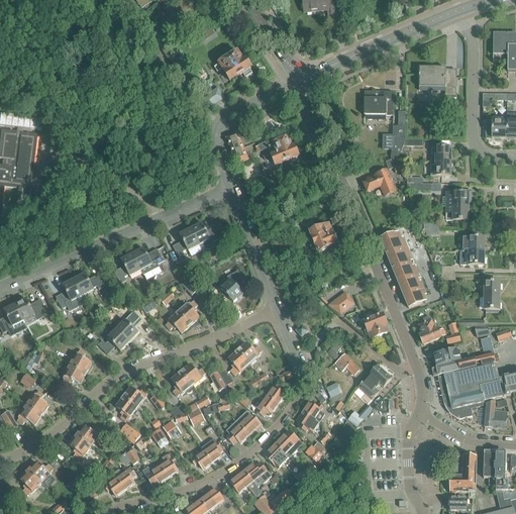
[(326,10),(327,15),(338,14),(336,0),(301,0),(303,12),(326,10)]
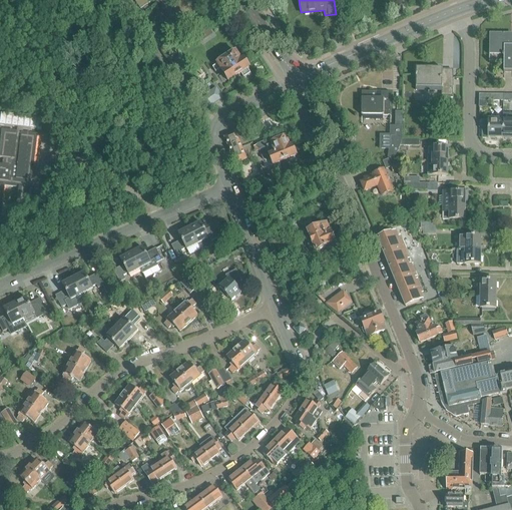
[(207,24),(196,30),(200,36),(211,29),(207,24)]
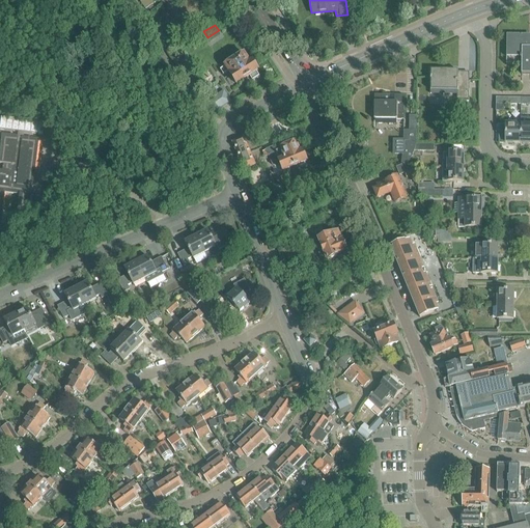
[(529,45),(528,46),(528,33),(505,32),(505,62),(521,62),(521,72),(529,72),(529,45)]
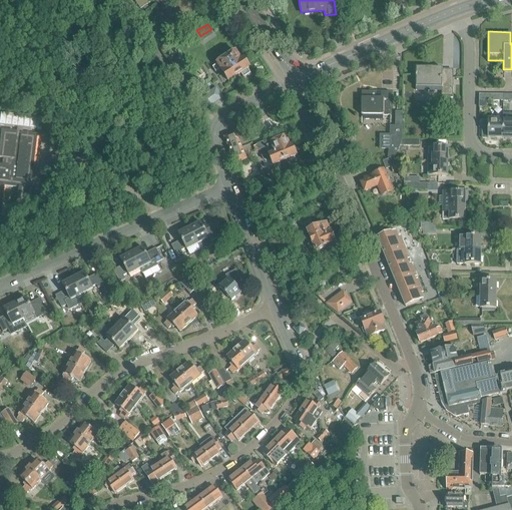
[(160,45),(164,50),(171,45),(168,40),(160,45)]
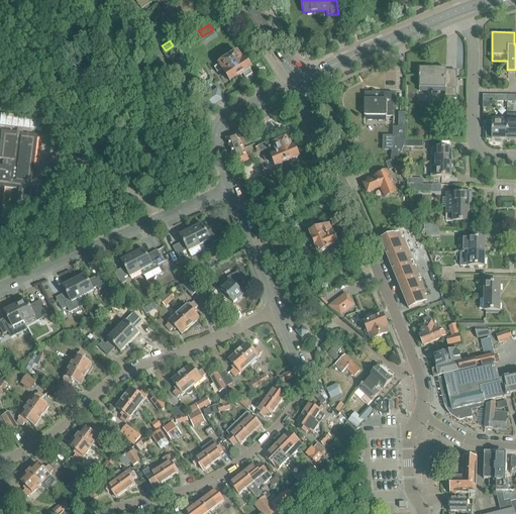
[(166,50),(170,56),(177,50),(173,45),(166,50)]
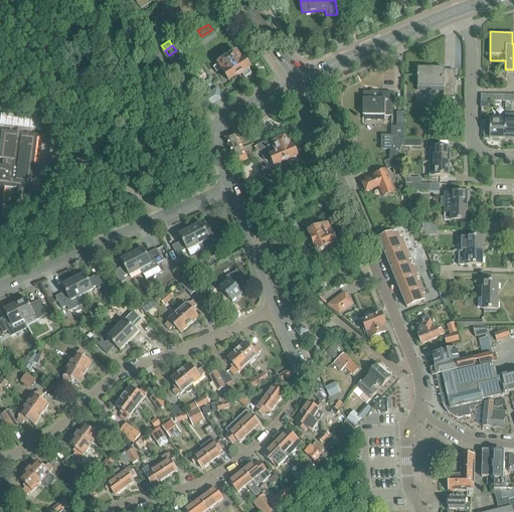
[(215,70),(221,66),(228,79),(240,71),(243,75),(250,71),(247,67),(248,66),(243,58),(242,58),(237,49),(217,61),(212,65),(215,70)]
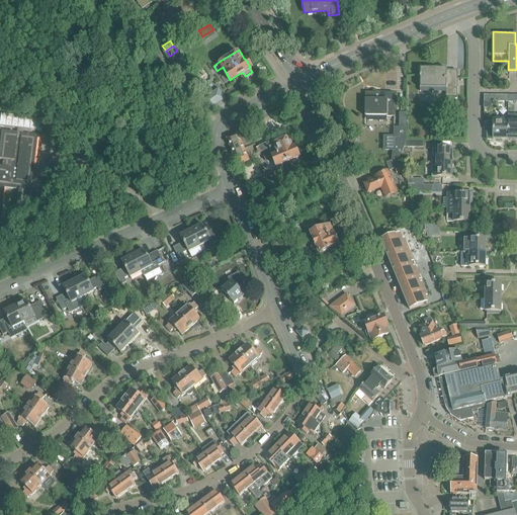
[(419,86),(419,88),(445,89),(445,94),(456,94),(457,69),(446,69),(446,67),(419,66),(419,86)]
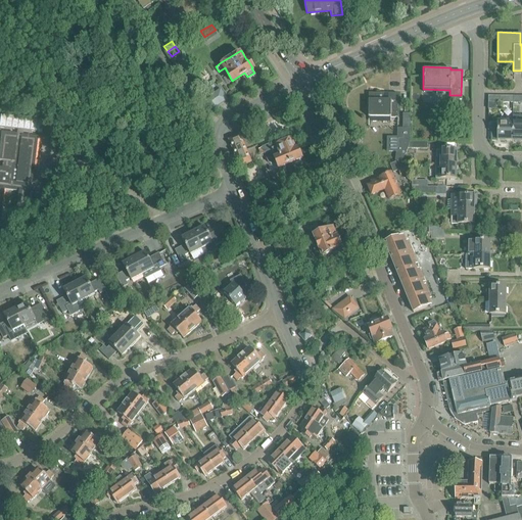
[(202,98),(209,109),(227,98),(220,87),(202,98)]
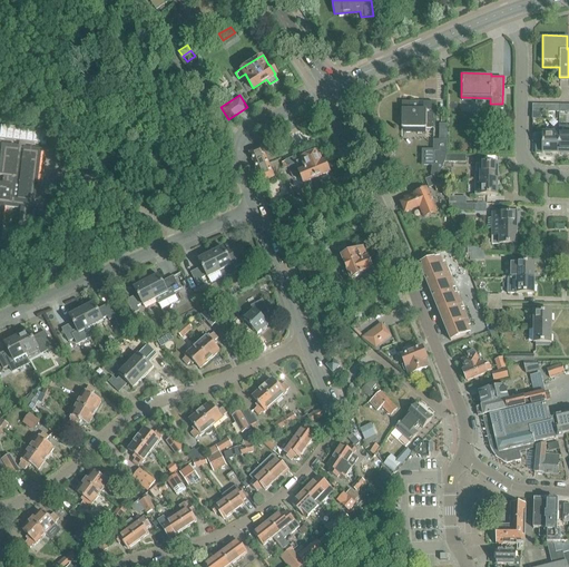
[(401,100),(401,126),(433,126),(433,100),(401,100)]
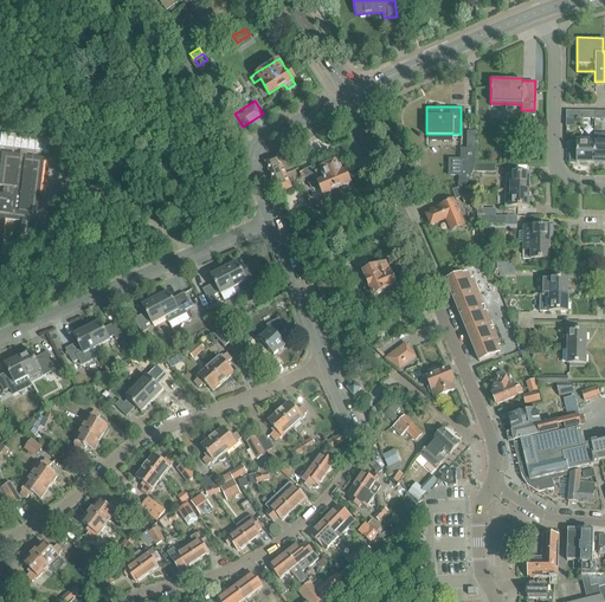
[(0,144),(46,150),(49,136),(0,130),(0,144)]
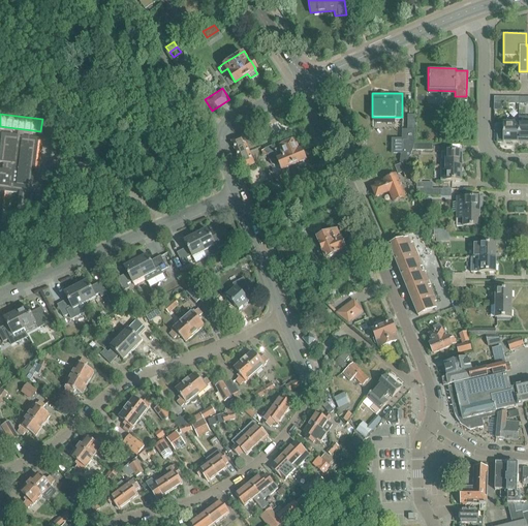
[(527,138),(527,115),(519,115),(518,121),(518,140),(527,138)]
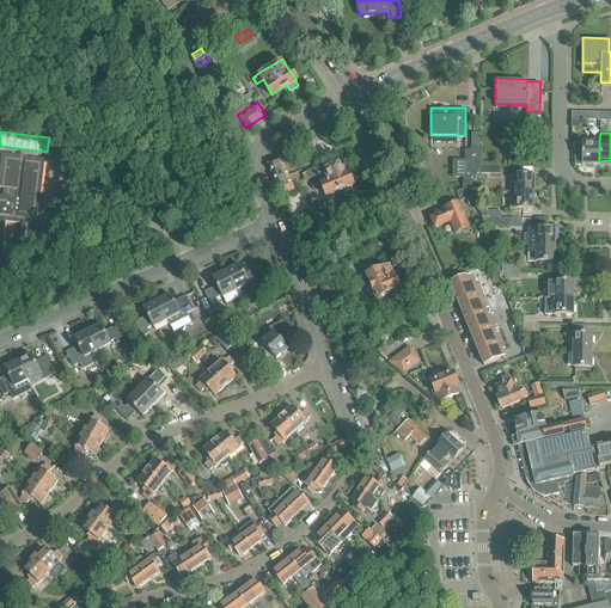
[(598,140),(598,142),(574,142),(574,163),(599,164),(599,161),(599,140),(598,140)]
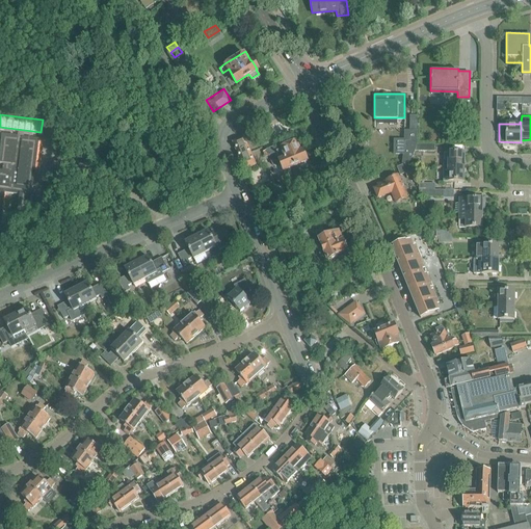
[(414,149),(416,141),(416,140),(416,128),(403,128),(402,161),(409,158),(414,149)]
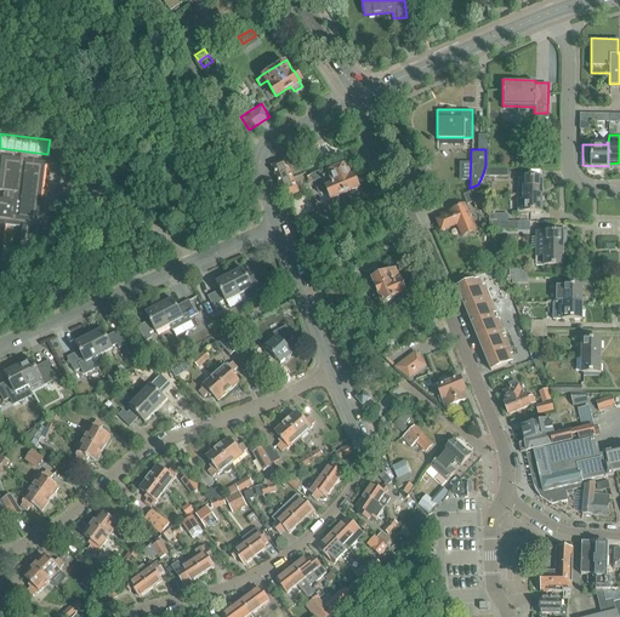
[(37,216),(44,160),(0,155),(0,188),(1,188),(1,196),(0,196),(0,251),(4,222),(21,224),(18,243),(38,245),(40,226),(35,224),(37,216)]
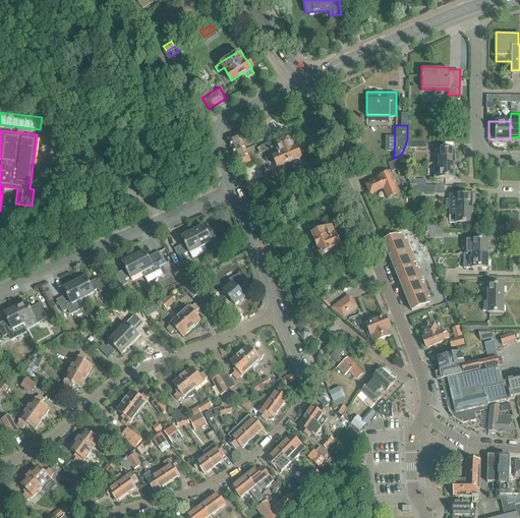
[(356,139),(362,136),(359,130),(353,133),(356,139)]
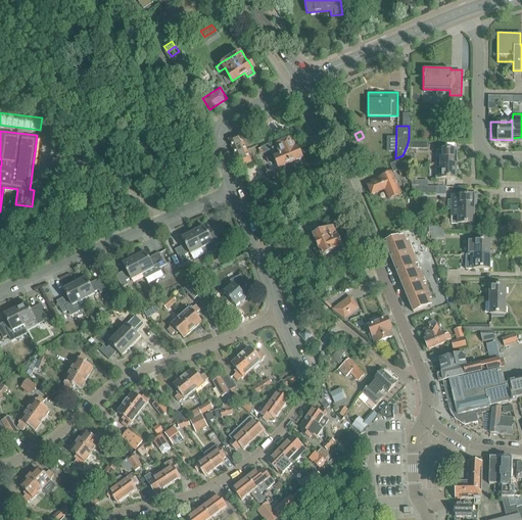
[(249,159),(239,133),(228,137),(239,163),(249,159)]
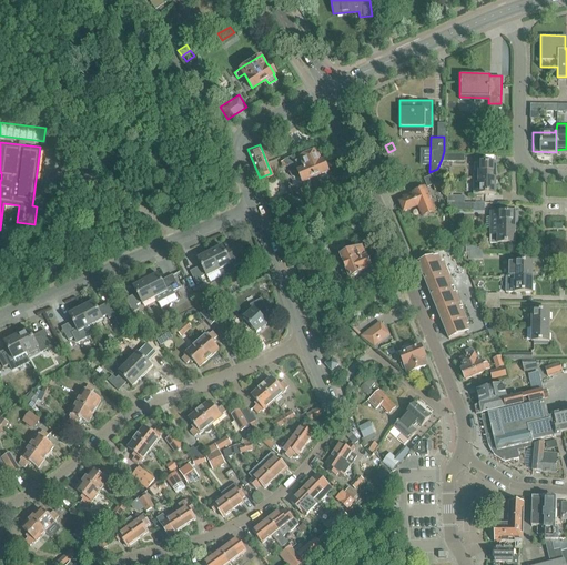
[(302,181),(317,174),(320,180),(327,177),(325,171),(326,171),(322,160),(322,161),(317,150),(294,159),(292,153),(284,158),(291,173),(297,170),(302,181)]
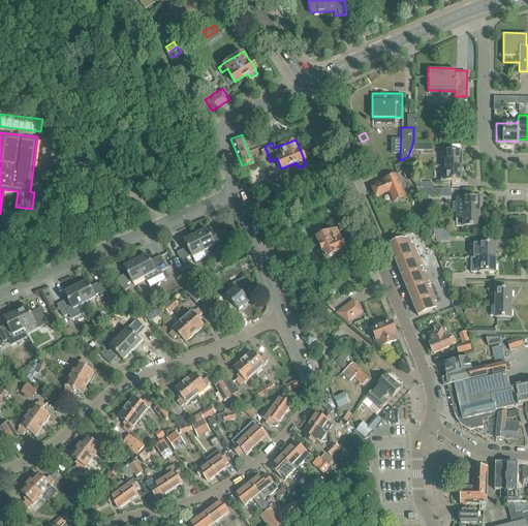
[(440,164),(461,164),(462,150),(440,150),(440,164)]
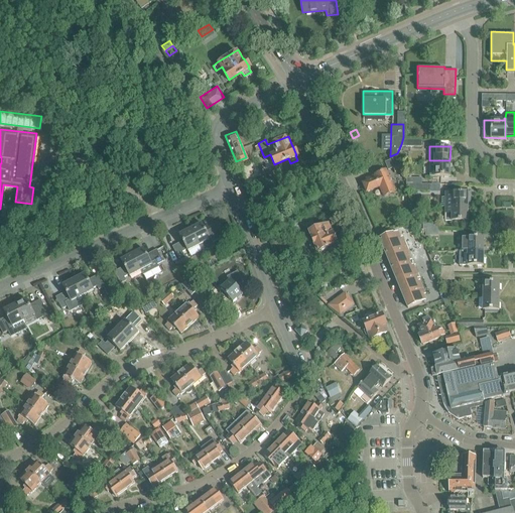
[(108,170),(110,165),(71,147),(69,151),(108,170)]
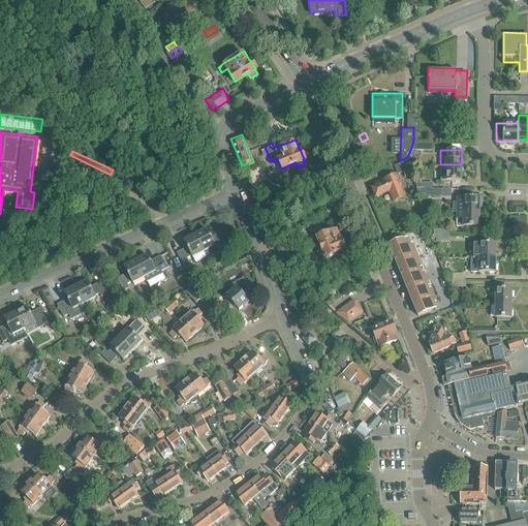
[(405,159),(394,164),(397,173),(402,171),(404,176),(410,173),(405,159)]
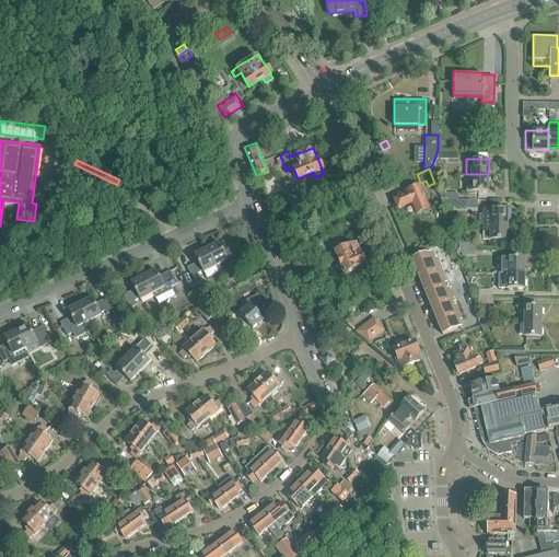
[(488,190),(488,174),(466,174),(466,189),(488,190)]
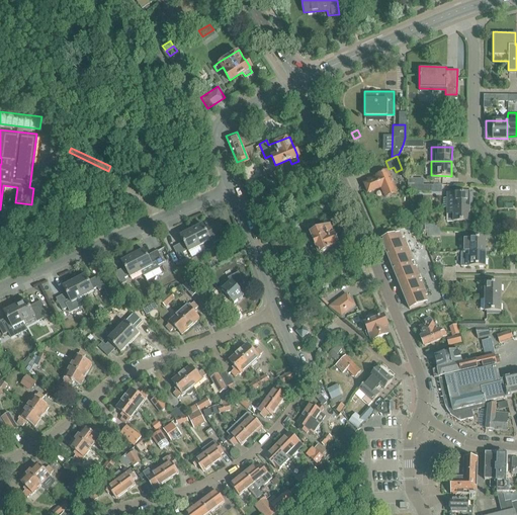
[(114,168),(112,173),(123,178),(125,174),(115,169),(114,168)]
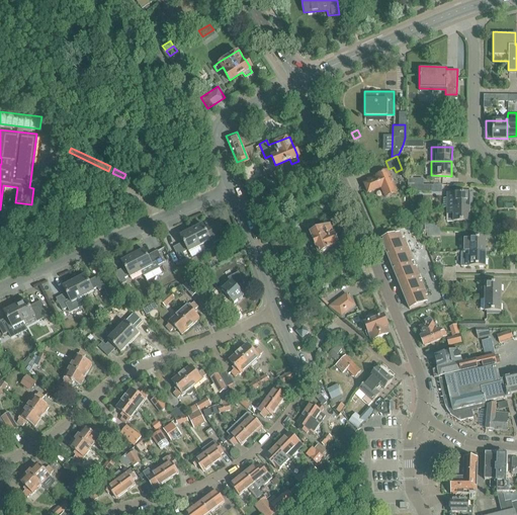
[(367,178),(368,180),(363,182),(367,191),(380,185),(384,196),(396,191),(386,170),(376,174),(376,175),(367,178)]
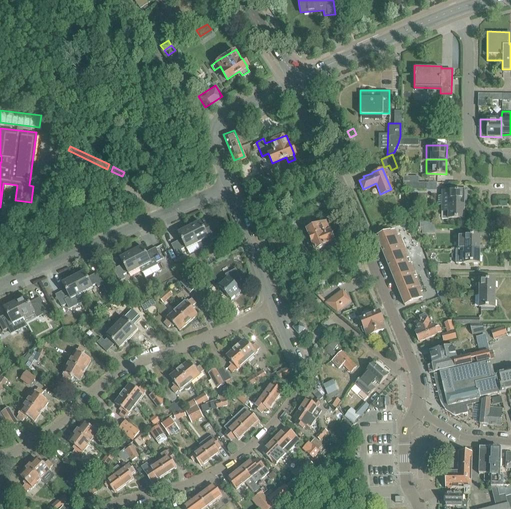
[(437,194),(436,203),(441,203),(465,203),(465,187),(453,187),(453,190),(441,190),(441,194),(437,194)]
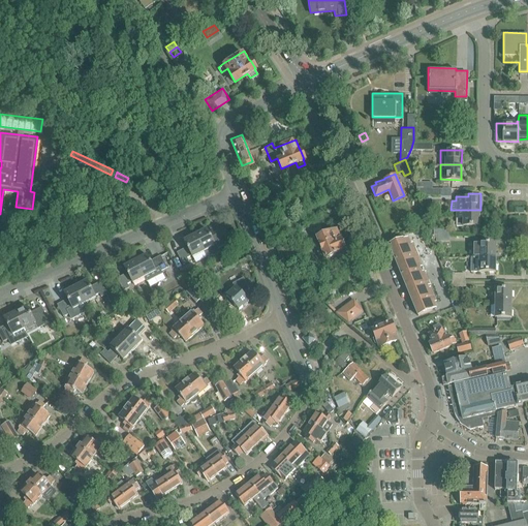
[(480,211),(480,210),(456,210),(456,225),(478,225),(478,211),(480,211)]
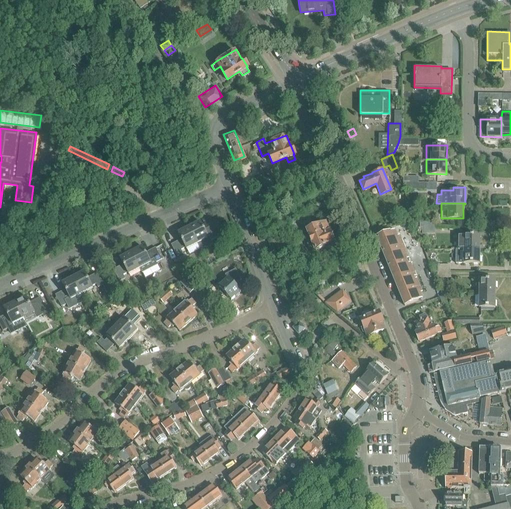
[(199,219),(188,225),(197,242),(196,242),(200,248),(221,237),(212,220),(202,225),(199,219)]
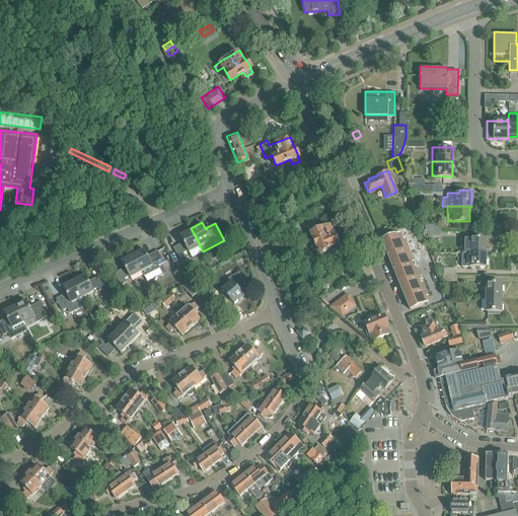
[(330,224),(309,232),(308,233),(315,253),(317,252),(329,247),(330,251),(340,248),(338,243),(334,233),(330,224)]
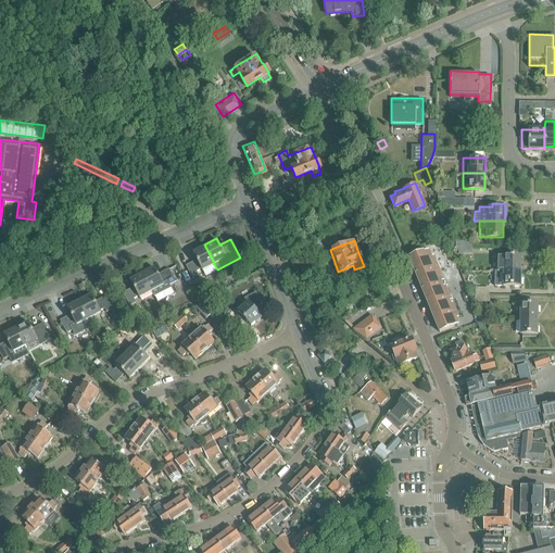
[(201,269),(213,263),(214,263),(204,244),(192,251),(196,258),(185,263),(191,276),(198,273),(196,269),(200,267),(201,269)]
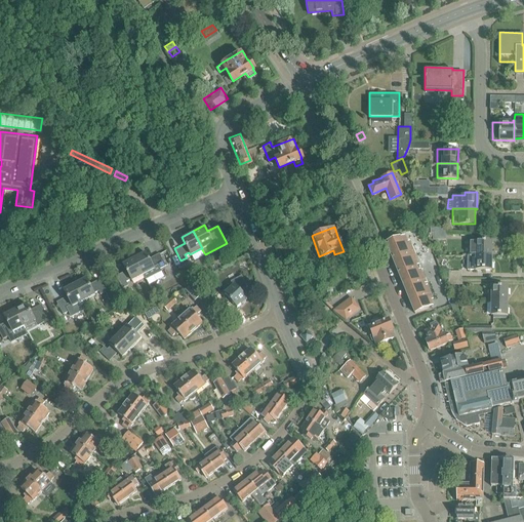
[(398,231),(385,236),(386,240),(386,241),(412,310),(413,312),(413,311),(429,306),(429,305),(432,304),(430,297),(432,297),(427,283),(425,284),(422,281),(425,281),(419,268),(417,269),(415,263),(418,262),(415,253),(414,253),(409,239),(407,240),(405,234),(400,236),(400,235),(398,231)]
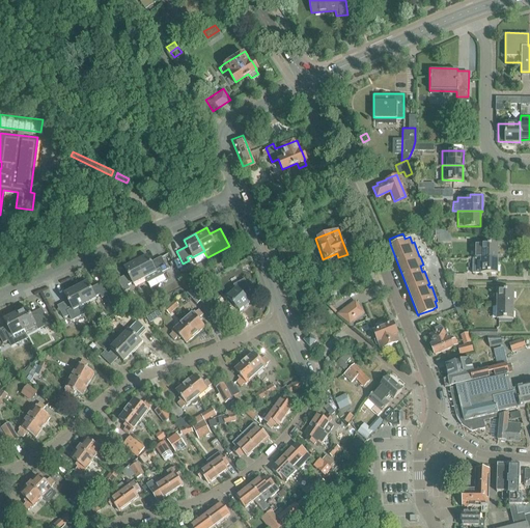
[(297,253),(291,241),(276,247),(281,259),(297,253)]
